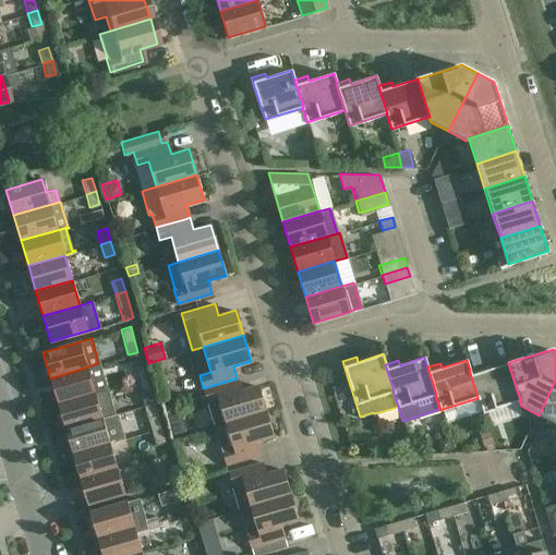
[(482,365),(470,370),(469,370),(478,397),(478,398),(482,412),(519,400),(520,400),(508,363),(484,371),(482,365)]
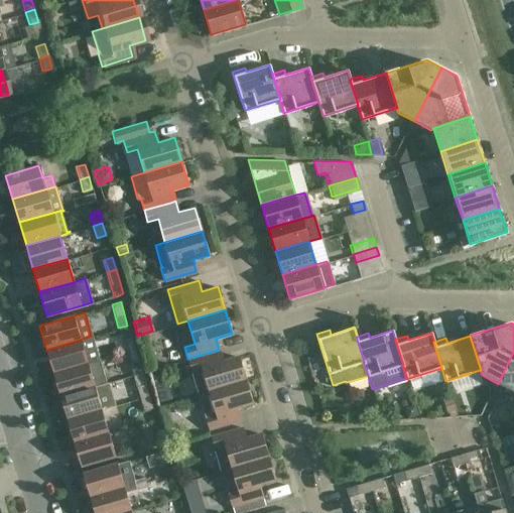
[(122,339),(125,352),(134,349),(131,337),(122,339)]
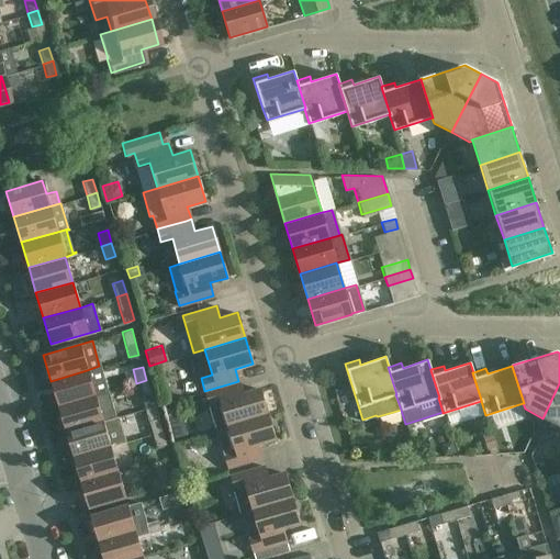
[(94,395),(87,370),(51,381),(58,406),(94,395)]
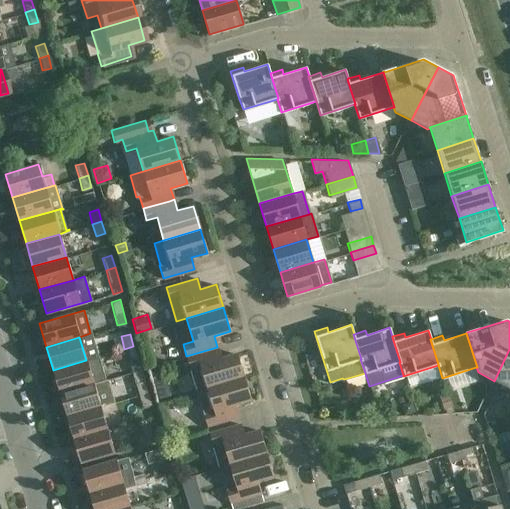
[(137,358),(133,346),(124,349),(128,361),(137,358)]
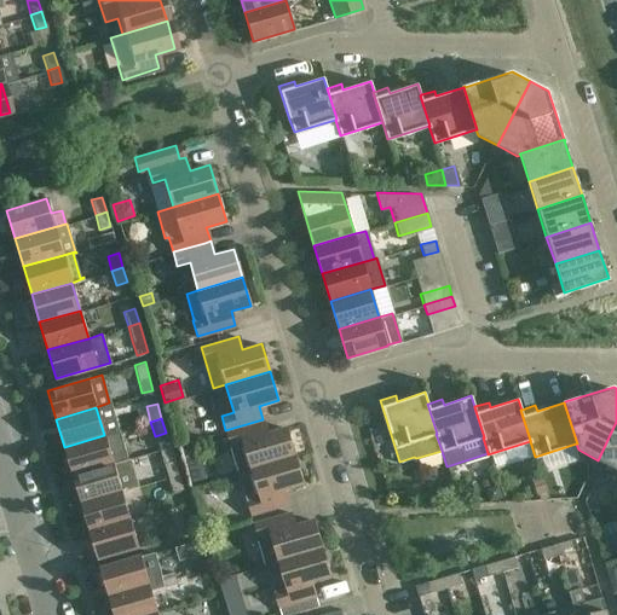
[(263,419),(225,430),(237,471),(294,454),(286,427),(266,433),(263,419)]
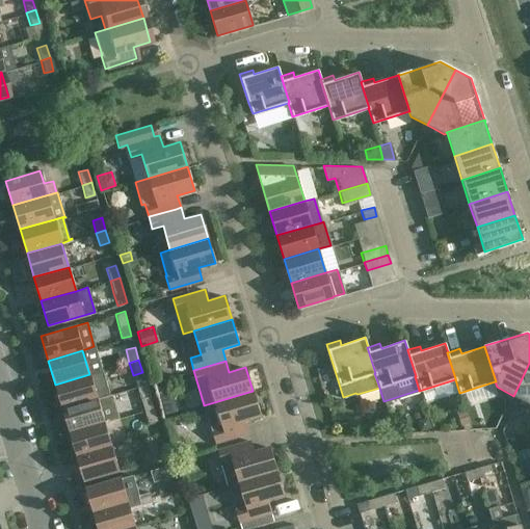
[(529,403),(529,363),(513,396),(529,403)]
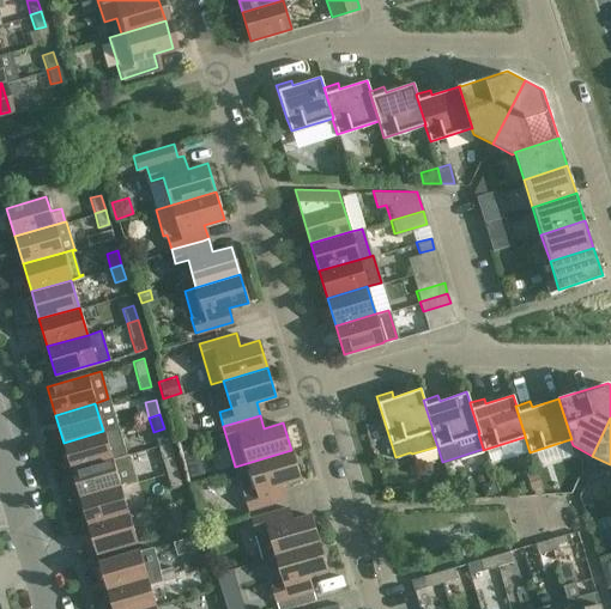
[(118,426),(103,431),(64,443),(72,470),(112,458),(125,454),(118,426)]
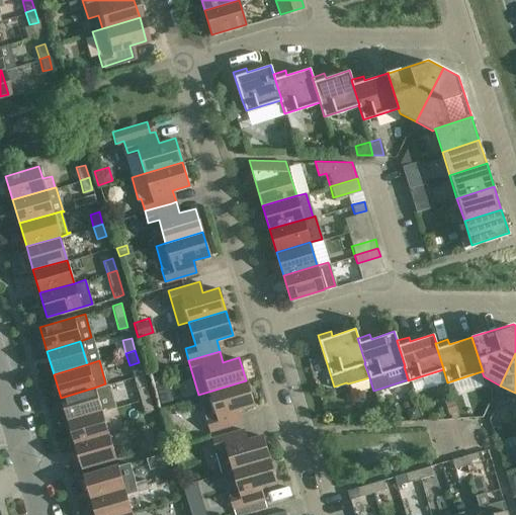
[(208,430),(240,421),(237,410),(253,405),(246,380),(198,395),(208,430)]
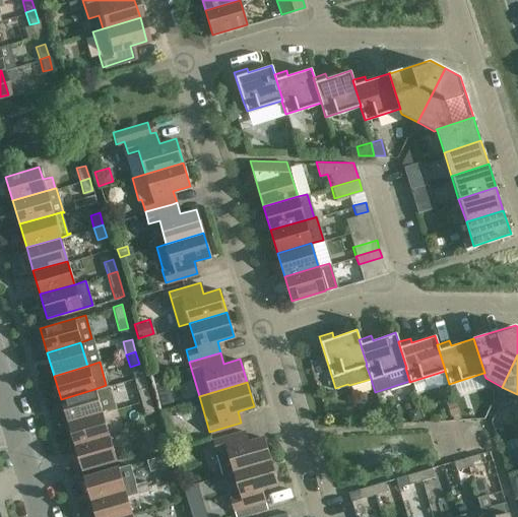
[(106,385),(94,389),(61,399),(67,423),(102,412),(113,408),(106,385)]
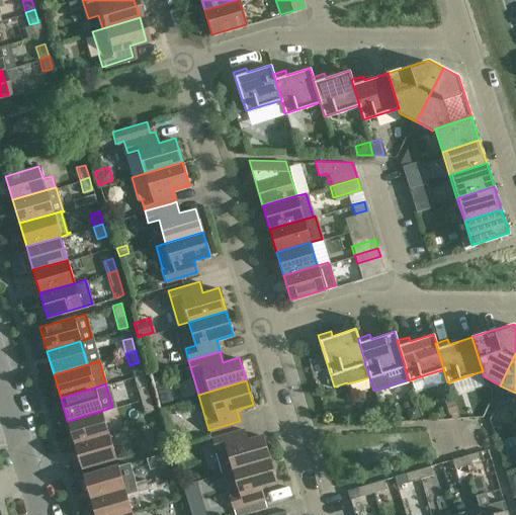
[(140,400),(149,397),(145,384),(136,387),(140,400)]
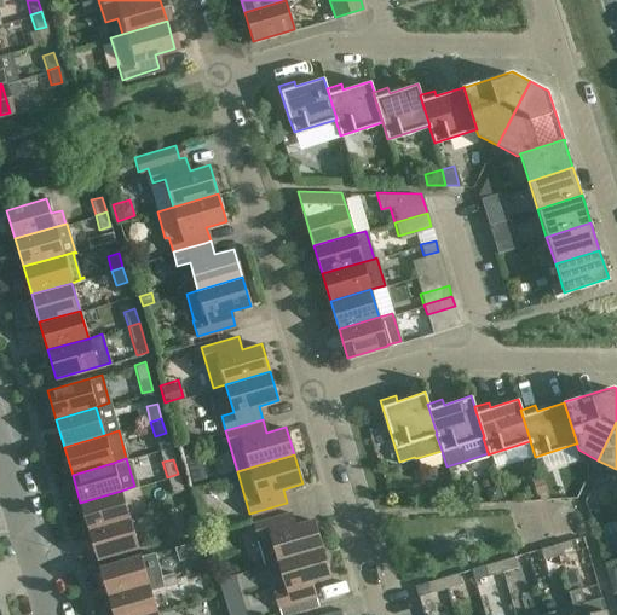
[(182,488),(178,474),(167,477),(171,492),(182,488)]
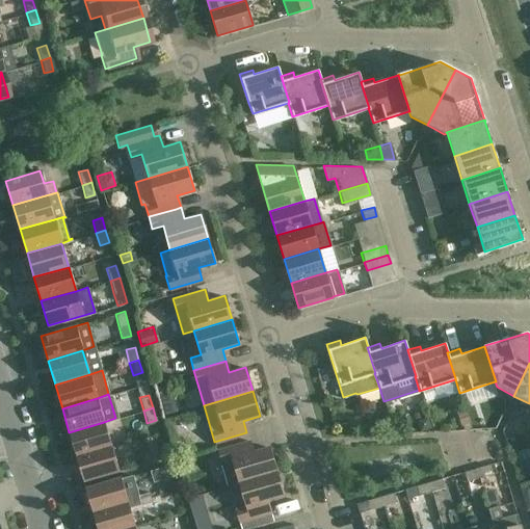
[(465,407),(455,411),(460,424),(469,421),(465,407)]
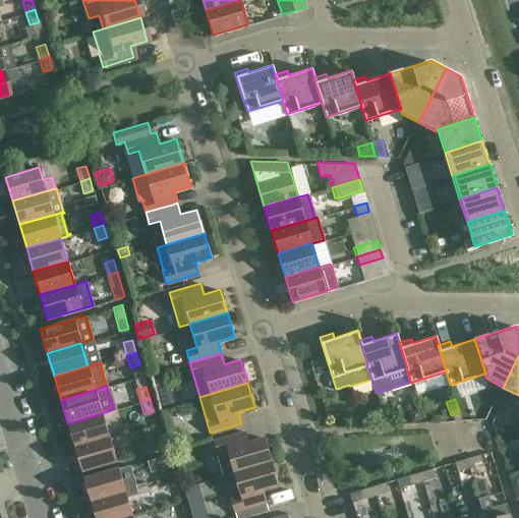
[(102,413),(67,423),(74,447),(108,437),(102,413)]
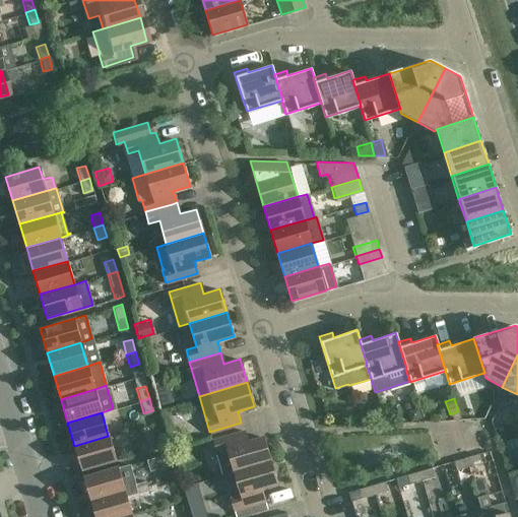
[(167,432),(171,444),(182,441),(178,429),(167,432)]
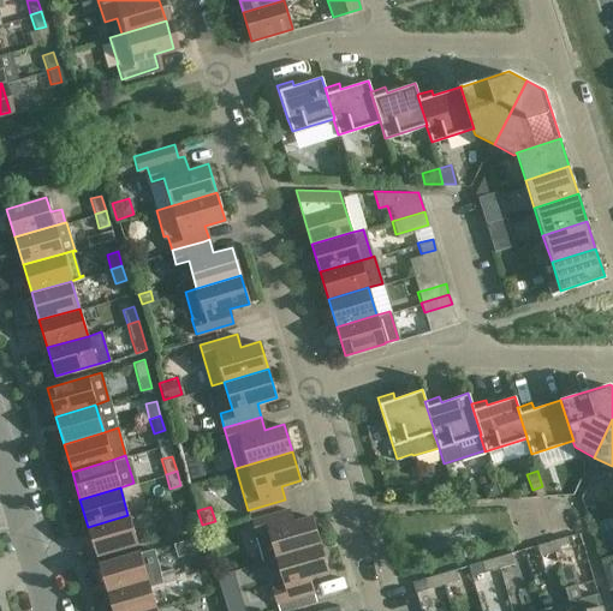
[(275,557),(320,544),(311,515),(292,521),(287,508),(251,519),(259,546),(260,546),(263,559),(275,557)]
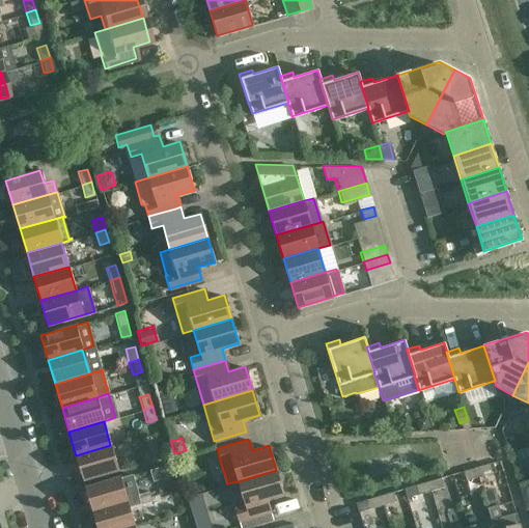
[(167,455),(163,442),(154,445),(158,457),(167,455)]
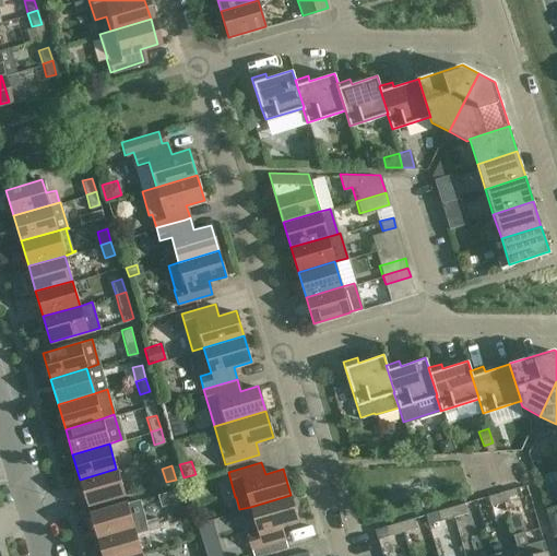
[(123,495),(116,469),(80,480),(87,505),(123,495)]
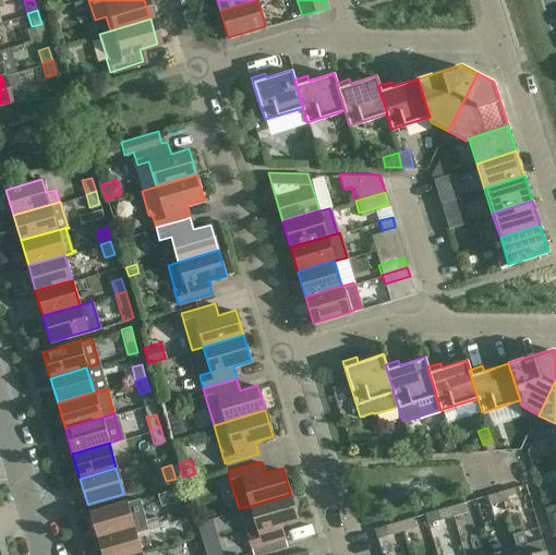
[(178,486),(169,489),(172,501),(181,498),(178,486)]
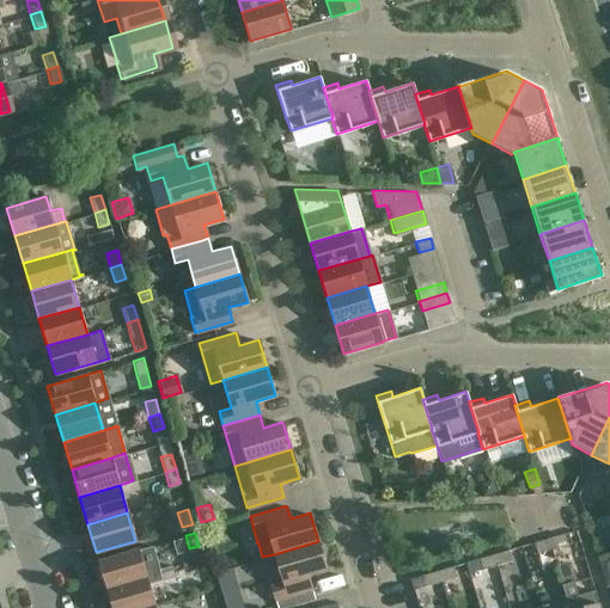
[(547,536),(550,547),(565,544),(562,533),(547,536)]
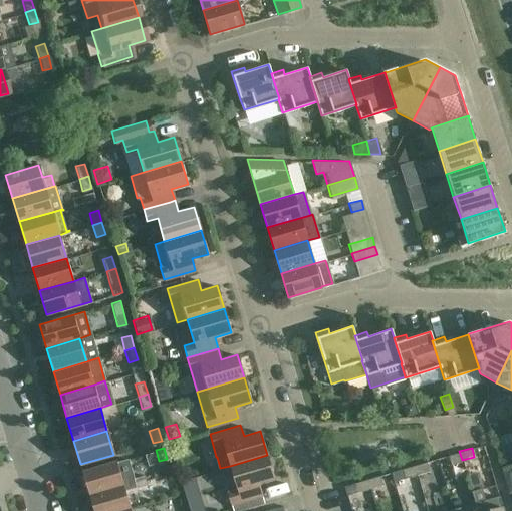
[(450,464),(462,460),(459,451),(447,455),(450,464)]
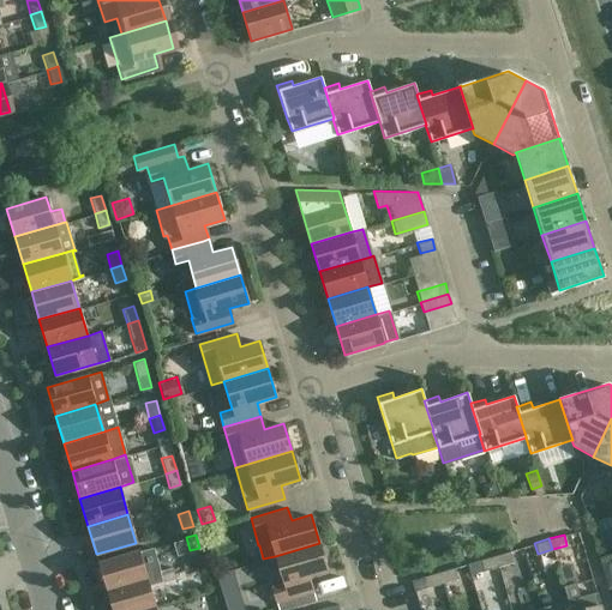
[(319,543),(275,556),(280,571),(270,574),(269,578),(271,586),(270,586),(275,601),(312,590),(307,577),(328,571),(319,543)]
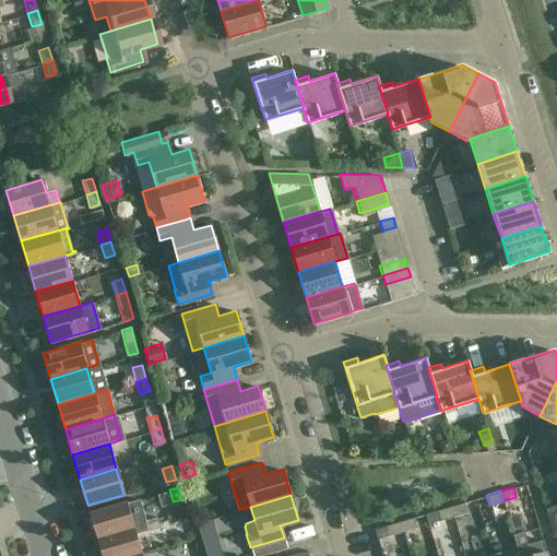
[(146,530),(144,519),(145,519),(139,498),(90,512),(97,539),(133,528),(135,533),(146,530)]
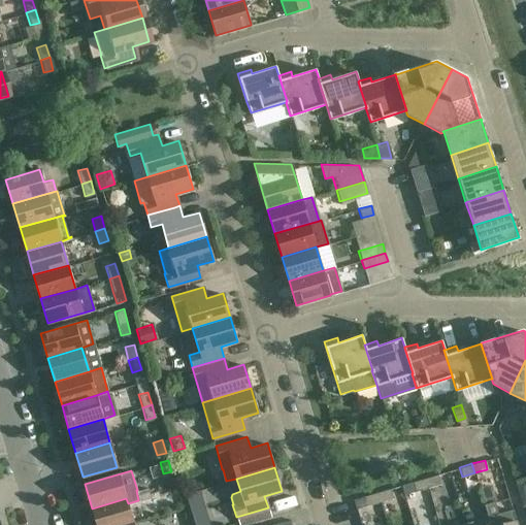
[(437,473),(424,478),(427,487),(439,483),(437,473)]
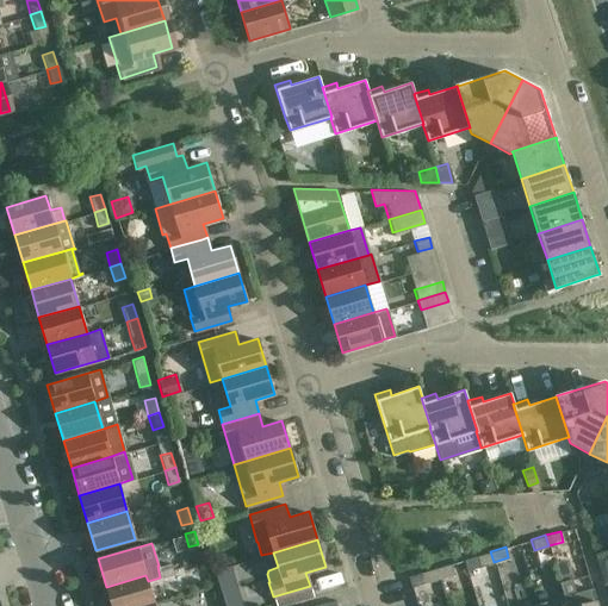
[(465,570),(494,562),(490,551),(463,560),(465,570)]
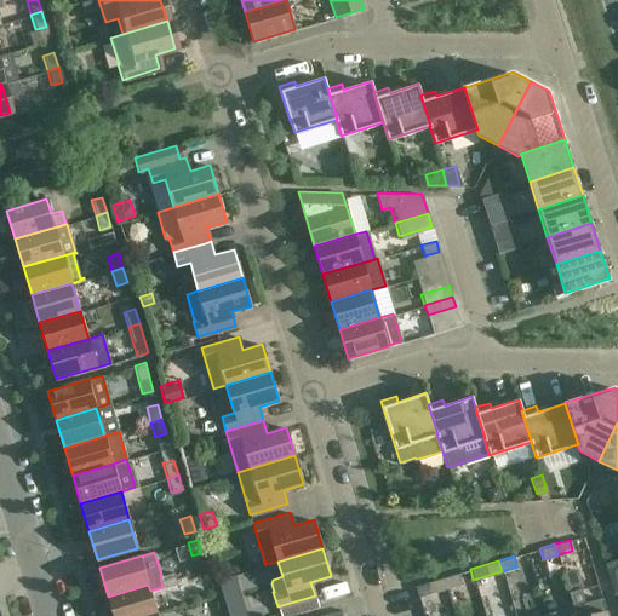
[(160,575),(162,587),(176,583),(173,571),(161,575),(160,575)]
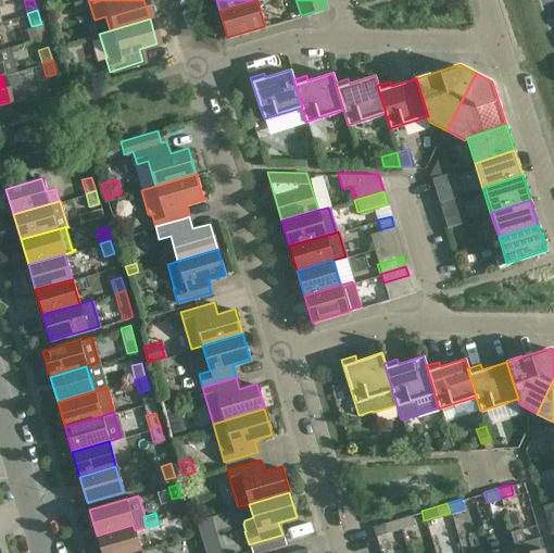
[(410,514),(397,518),(400,528),(413,524),(410,514)]
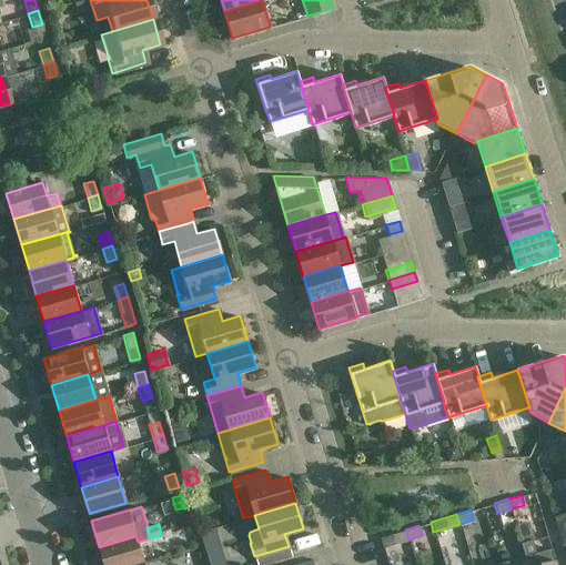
[(383,547),(408,540),(405,530),(380,536),(383,547)]
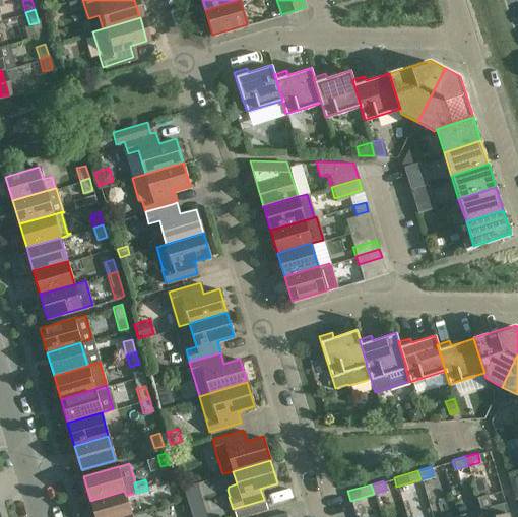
[(121,516),(131,514),(126,496),(124,491),(90,501),(94,516),(121,516)]
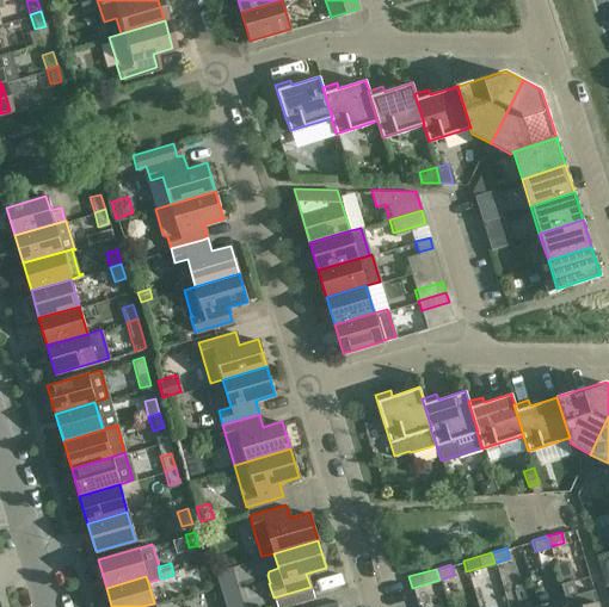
[(560,583),(564,596),(567,606),(597,606),(592,588),(576,593),(572,580),(560,583)]
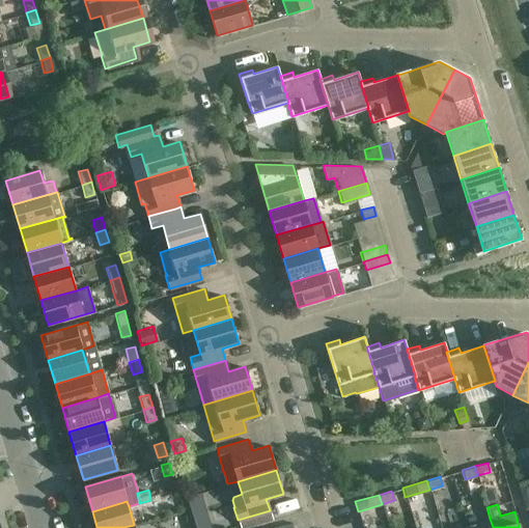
[(467,527),(493,527),(490,519),(467,526),(467,527)]
